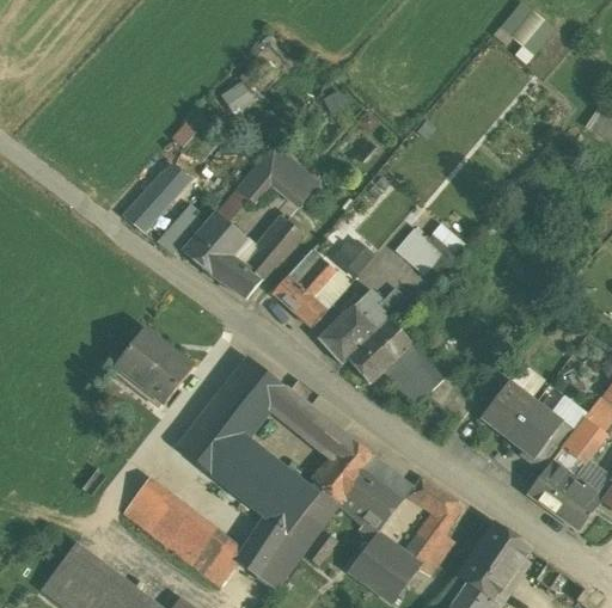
[(513,48),(510,51),(524,62),(552,29),(520,0),(515,0),(491,29),(513,48)]
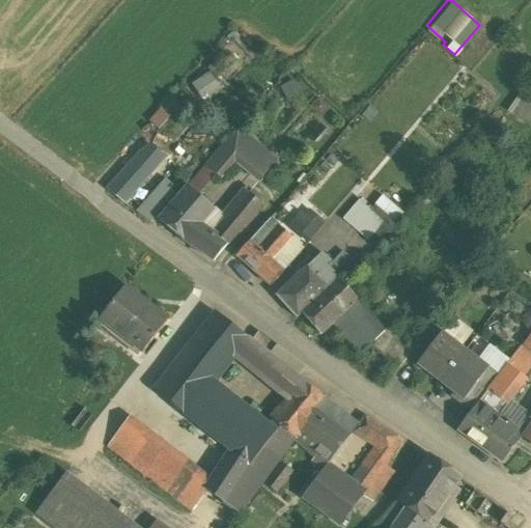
[(169,96),(149,119),(159,126),(178,104),(169,96)]
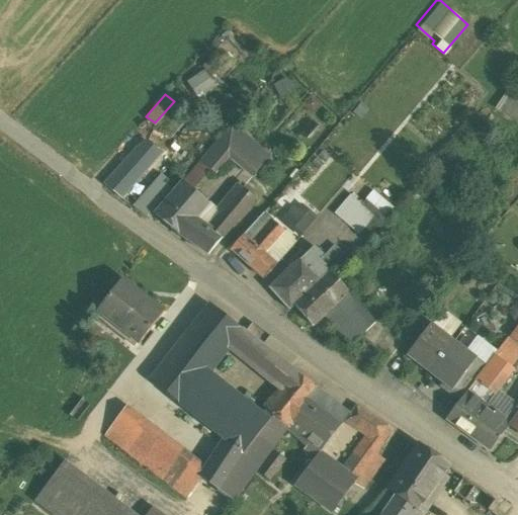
[(517,98),(511,94),(501,108),(517,119),(517,98)]
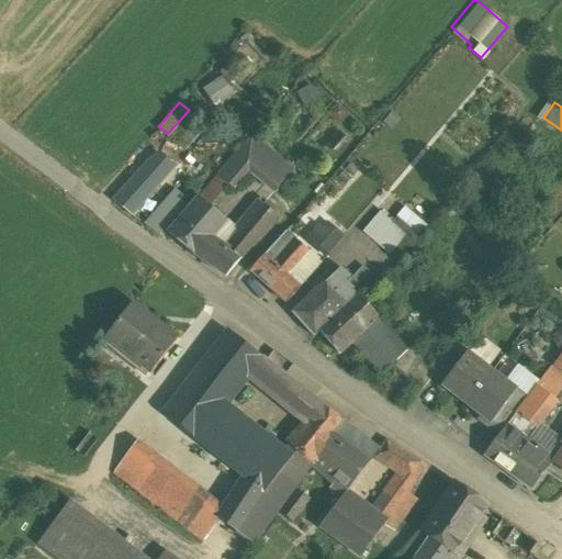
[(251,134),(218,172),(229,181),(248,160),(278,187),(292,168),(251,134)]
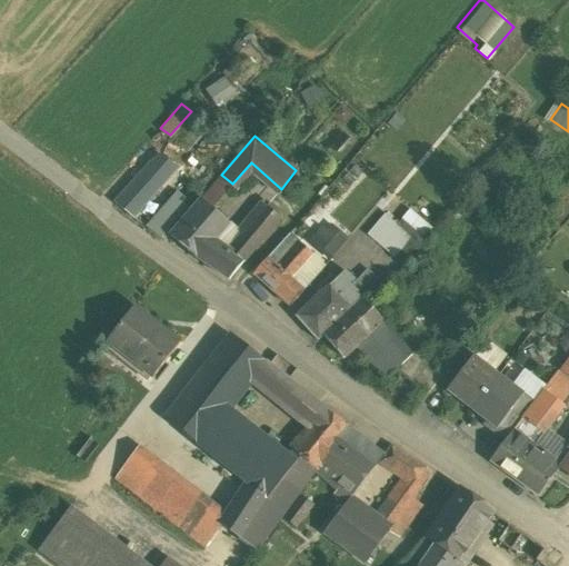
[(173,169),(157,155),(152,161),(168,176),(173,169)]
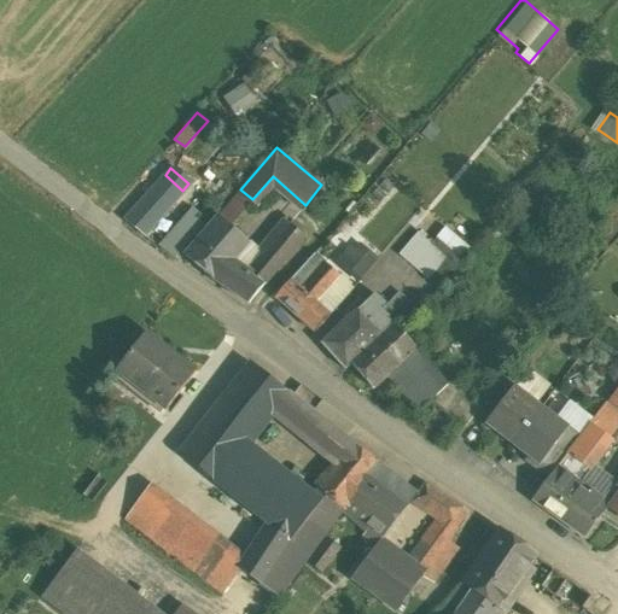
[(165,175),(126,218),(144,234),(182,191),(165,175)]
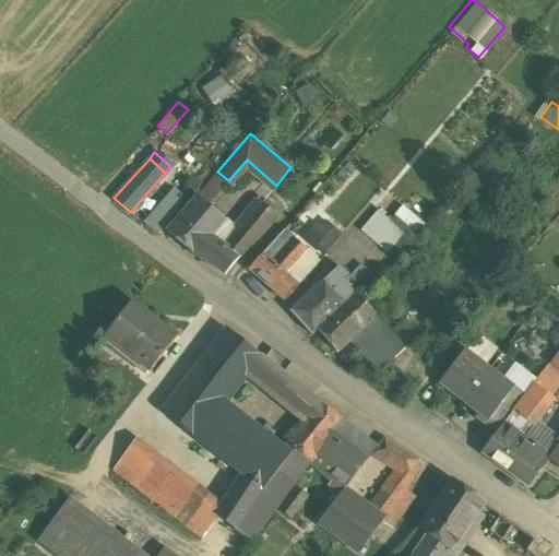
[(217,172),(199,193),(210,202),(228,180),(217,172)]
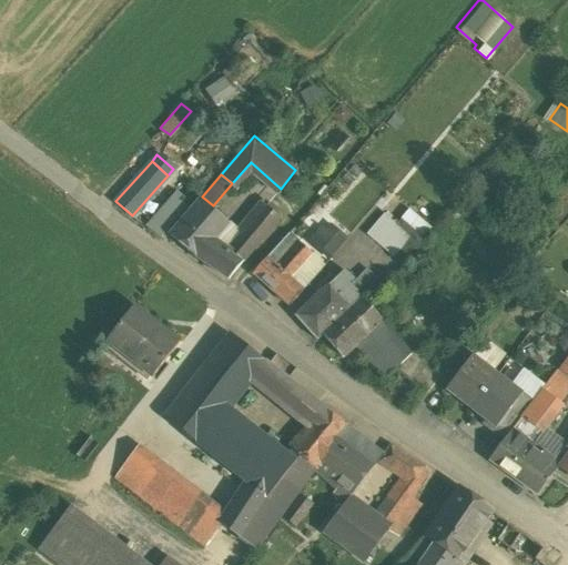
[(178,194),(150,226),(163,234),(189,204),(178,194)]
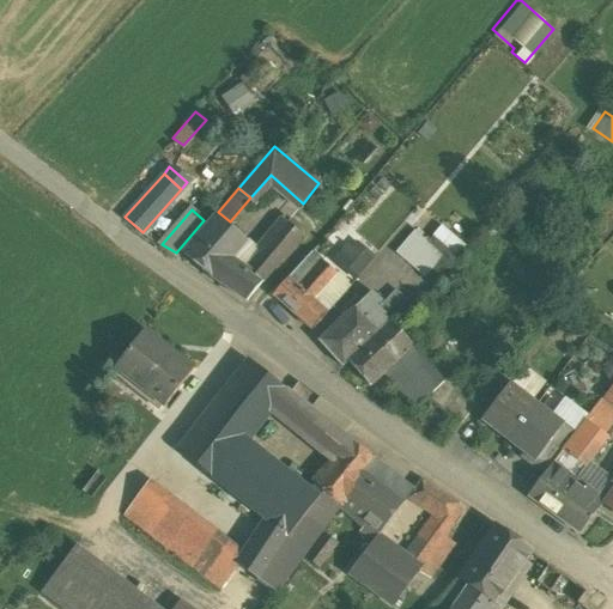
[(230,221),(218,212),(184,250),(214,275),(248,237),(230,221)]
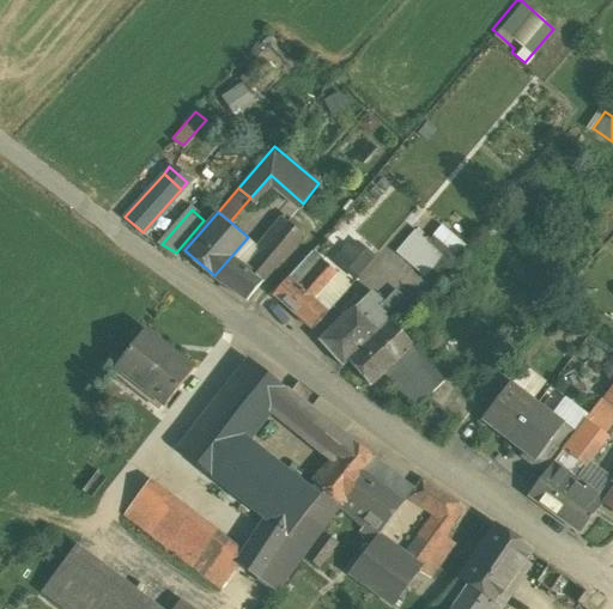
[(295,227),(280,217),(268,230),(274,235),(262,250),(248,237),(214,275),(247,298),(302,232),(298,230),(299,226),(297,225),(295,227)]
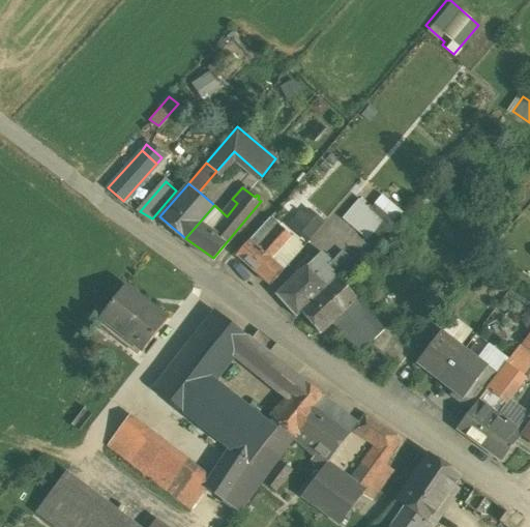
[(388,215),(395,206),(378,189),(370,199),(388,215)]
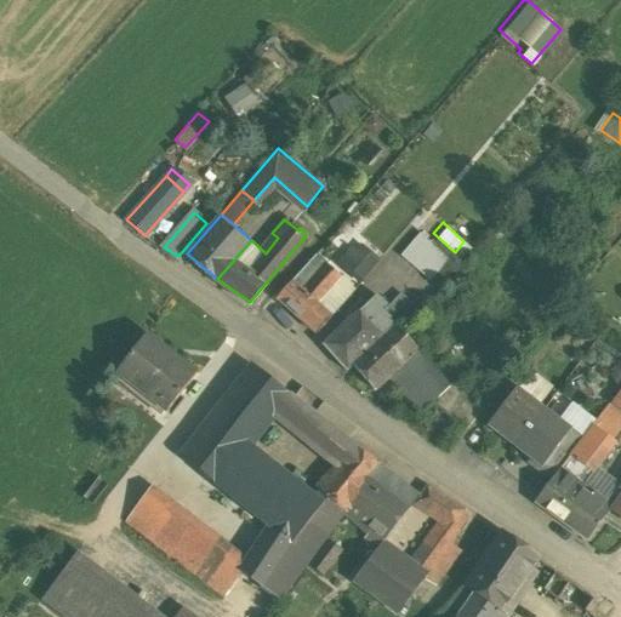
[(420,230),(400,253),(432,280),(451,257),(420,230)]
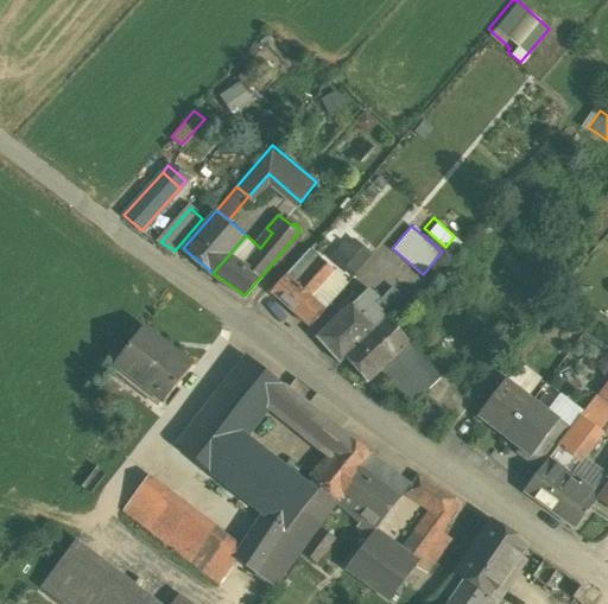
[(325,255),(352,275),(369,252),(343,231),(325,255)]
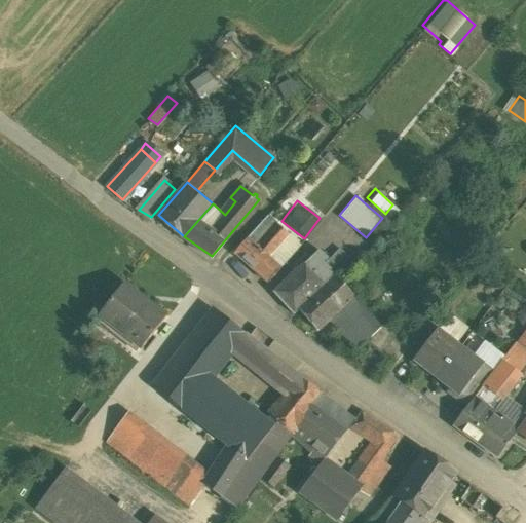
[(263,219),(248,237),(256,245),(276,221),(273,218),(268,223),(263,219)]
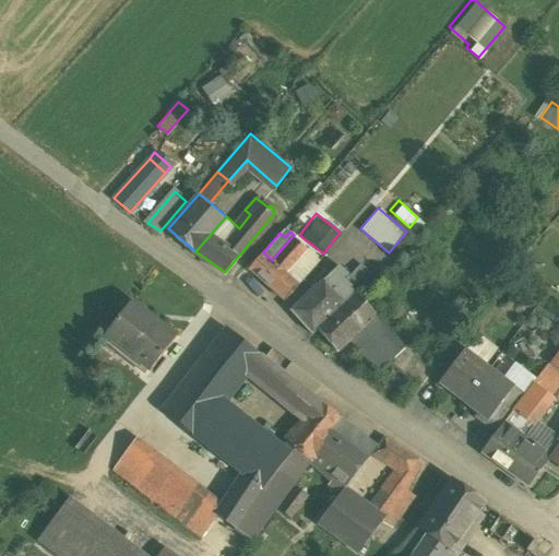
[(294,235),(272,260),(287,273),(309,248),(294,235)]
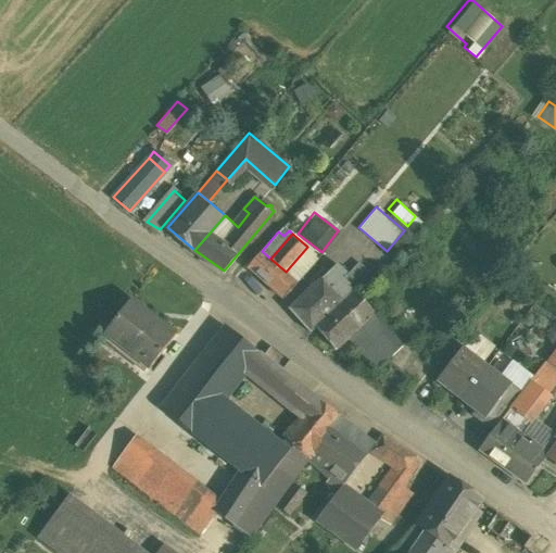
[(307,247),(286,272),(297,281),(318,256),(307,247)]
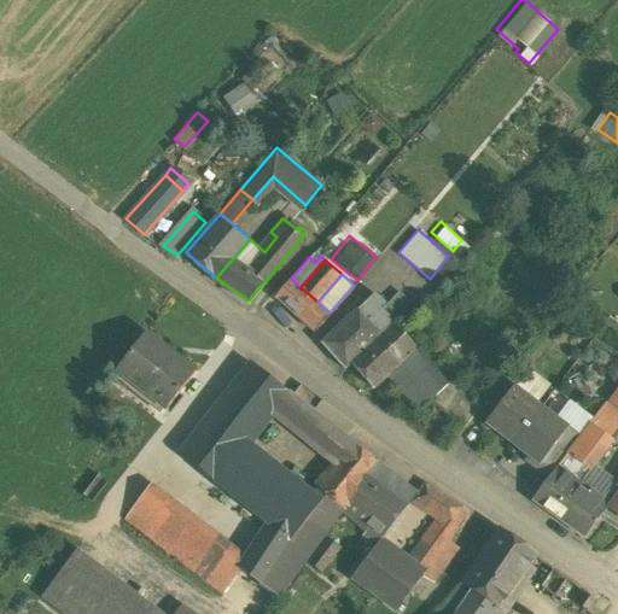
[(301,287),(291,279),(275,296),(314,329),(330,313),(318,302),(301,287)]
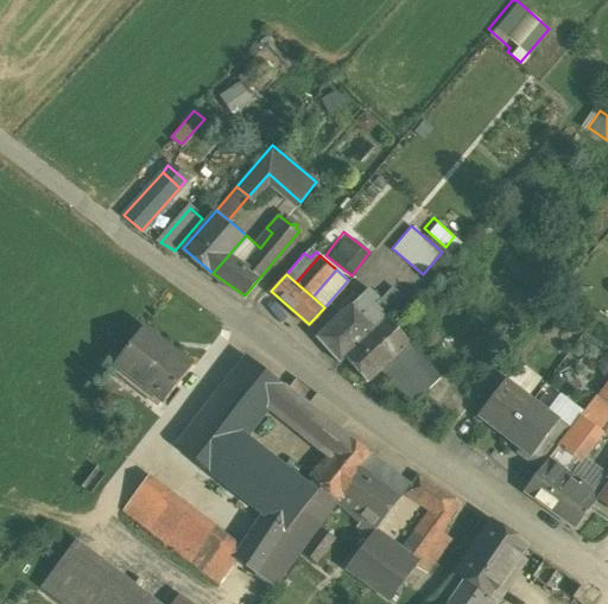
[(394,286),(375,304),(387,316),(392,311),(391,309),(405,296),(394,286)]
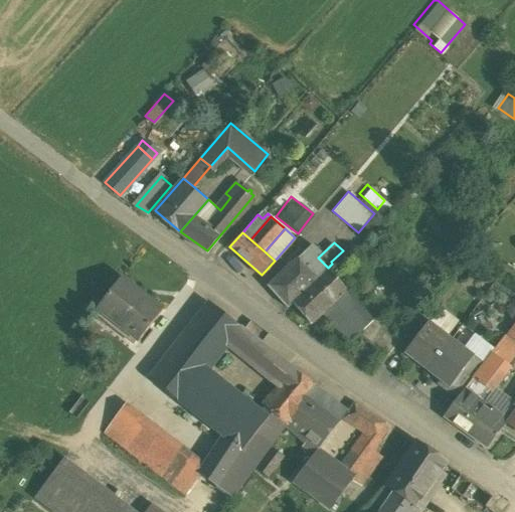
[(309,246),(269,285),(288,305),(292,301),(311,283),(312,283),(328,268),(318,258),(309,246)]
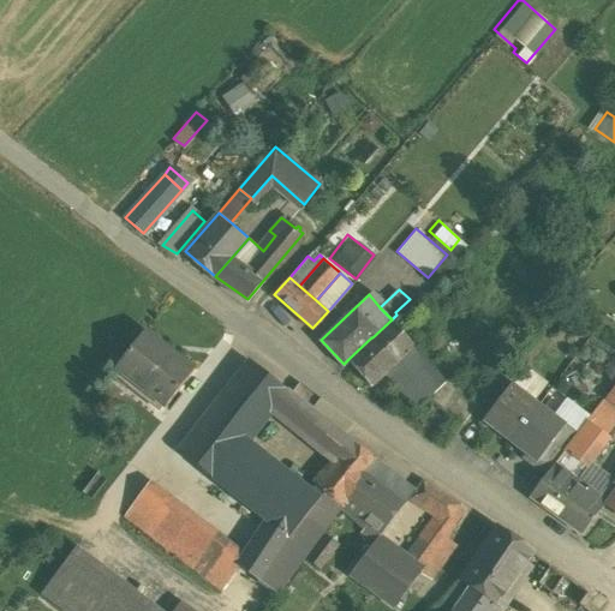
[(415,343),(392,319),(372,337),(371,337),(348,359),(371,383),(386,370),(412,346),(415,343)]
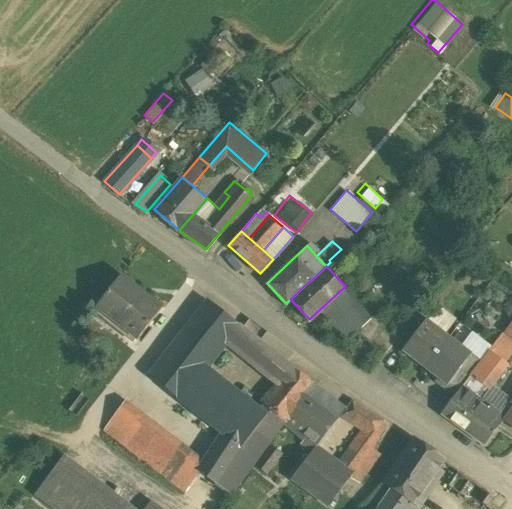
[(162,308),(121,276),(96,308),(138,339),(162,308)]
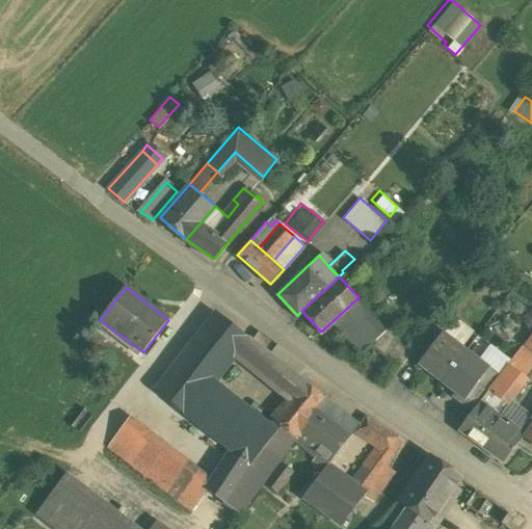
[(356,299),(334,320),(362,350),(370,343),(381,332),(370,320),(374,317),(356,299)]
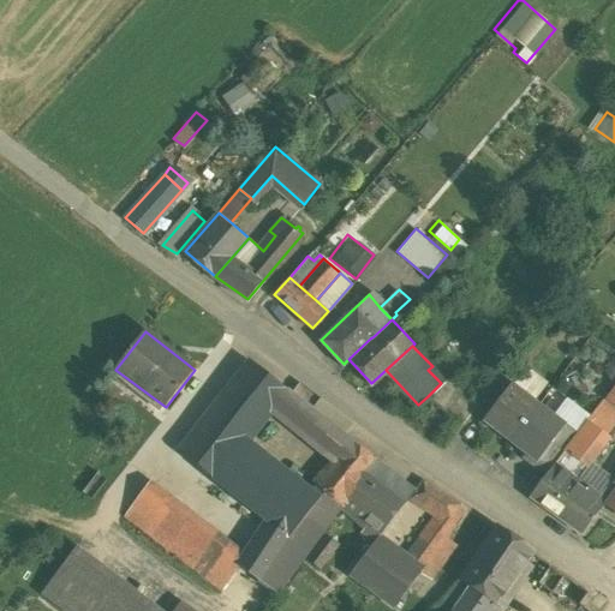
[(251,359),(193,431),(232,460),(252,433),(274,406),(288,388),(251,359)]
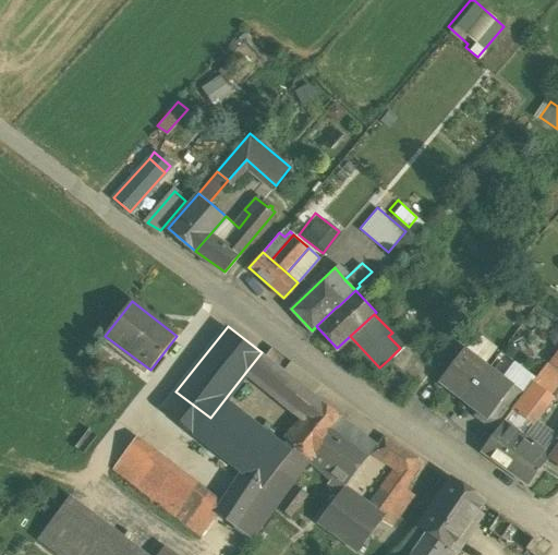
[(461,329),(446,349),(457,358),(466,346),(468,347),(473,339),(461,329)]
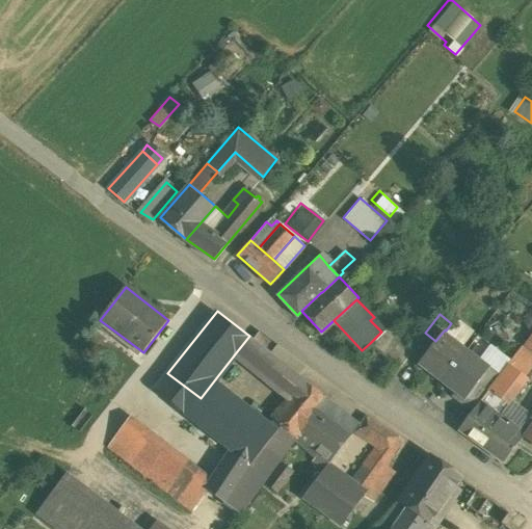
[(416,345),(389,325),(381,332),(370,343),(400,365),(416,345)]
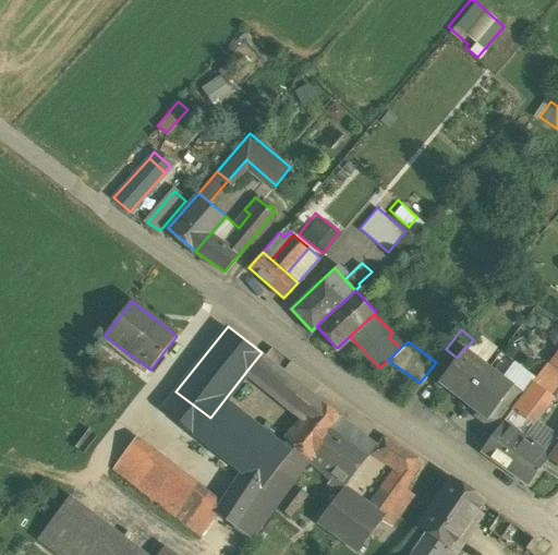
[(457,358),(439,379),(463,399),(486,370),(472,359),(475,353),(468,347),(466,346),(457,358)]
